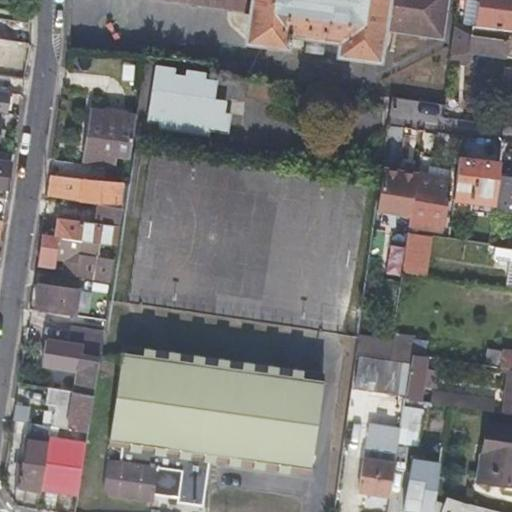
[(188,0),(254,10),(250,38),(285,43),(287,30),(343,39),(341,52),(376,57),(380,28),(439,37),(444,0),(188,0)]
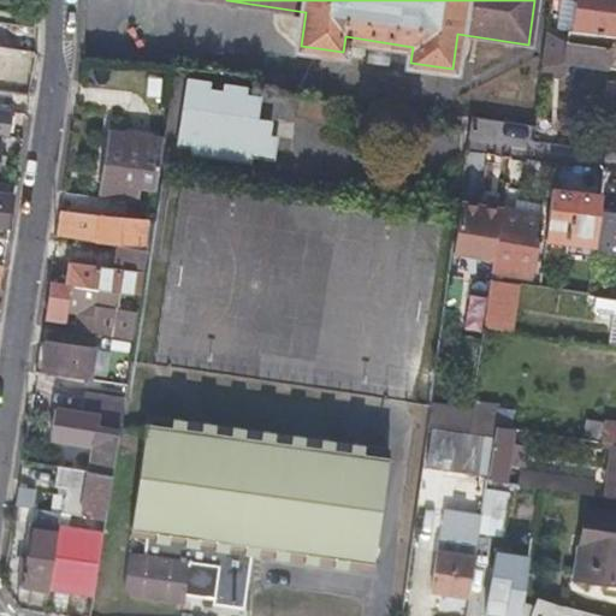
[(615,0),(575,0),(572,31),(615,36),(615,0)]
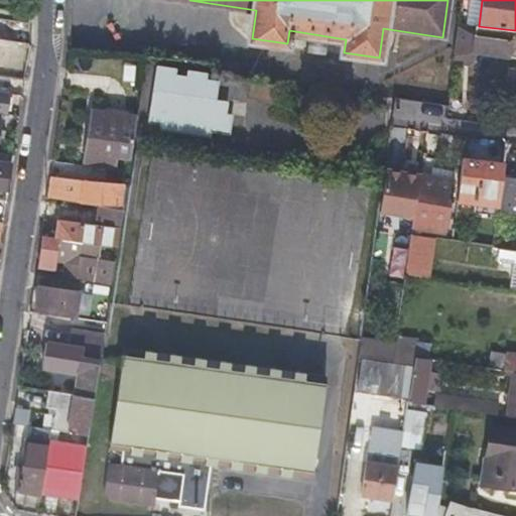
[(473,55),(515,60),(515,30),(479,26),(472,25),(471,33),(465,32),(461,60),(472,62),(473,55)]
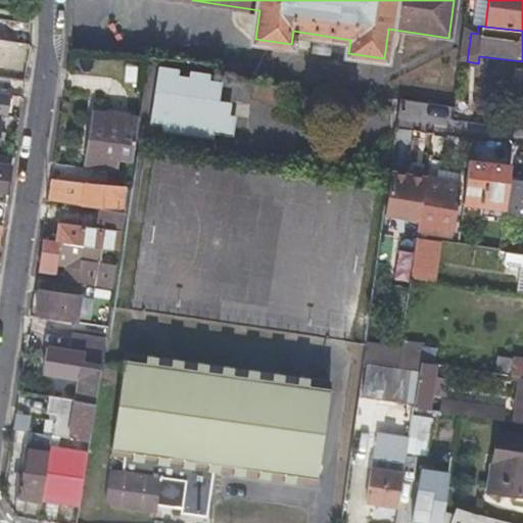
[(177,74),(157,70),(149,126),(161,128),(160,133),(211,140),(211,135),(231,137),(234,117),(226,116),(215,114),(217,102),(219,86),(208,85),(209,78),(190,75),(189,83),(176,81),(177,74)]
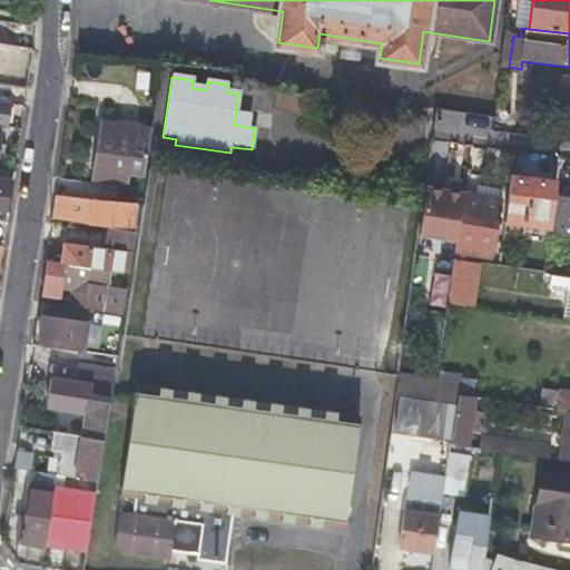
[(552,106),(569,107),(569,78),(556,77),(552,106)]
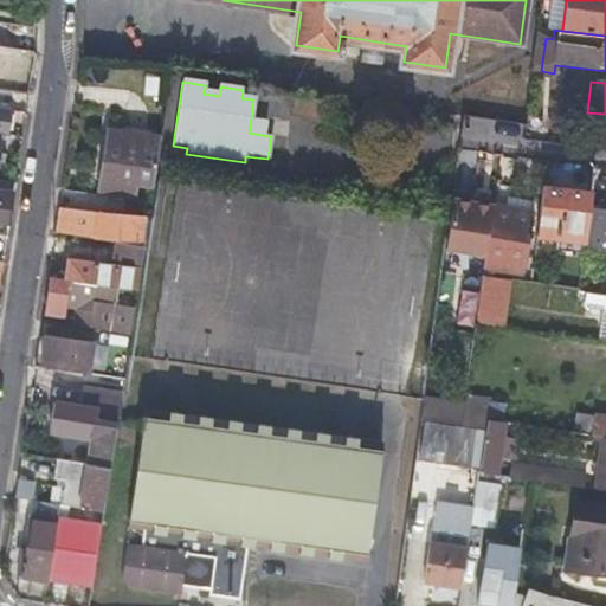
[(251,118),(249,133),(262,135),(264,120),(251,118)]
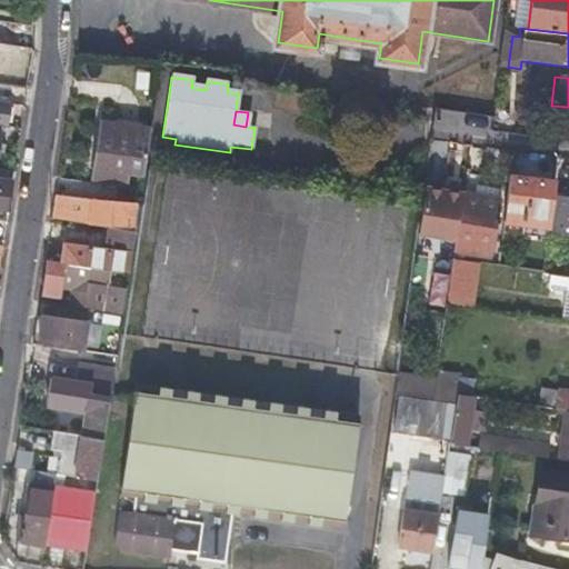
[(93,172),(109,176),(126,178),(126,171),(140,173),(143,152),(146,152),(150,126),(101,119),(93,172)]
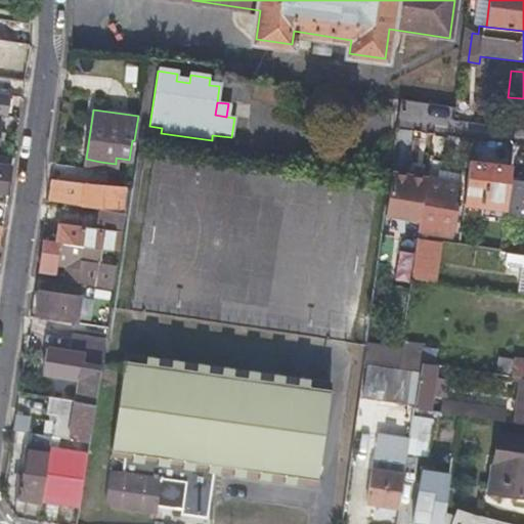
[(523,149),(511,148),(509,165),(507,174),(521,176),(523,159),(523,149)]
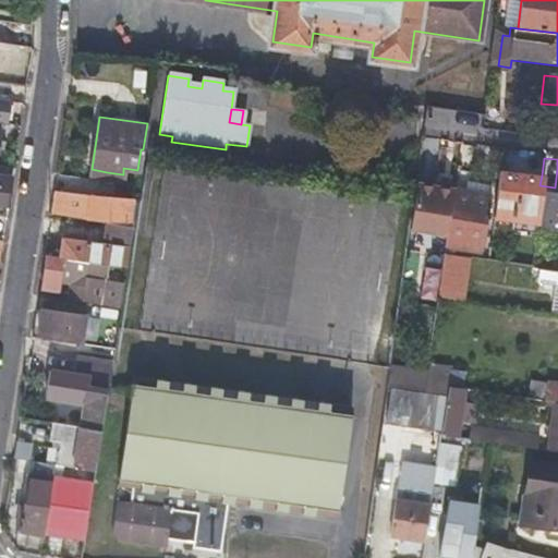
[(494,216),(535,221),(540,189),(540,185),(542,176),(500,169),(494,216)]
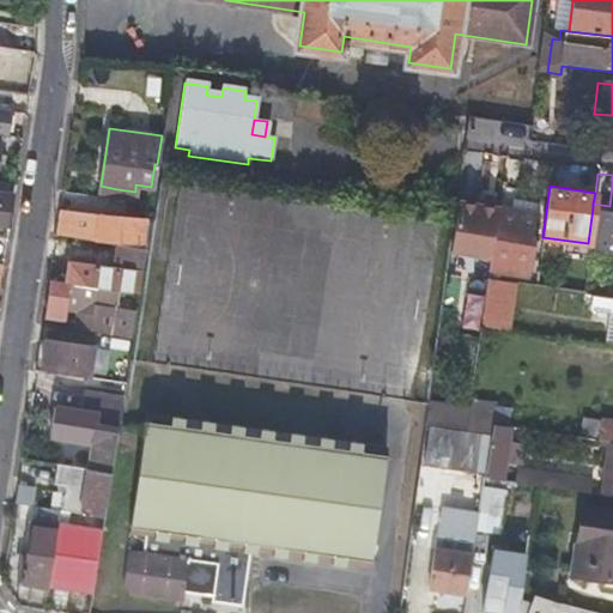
[(0,213),(7,216),(11,194),(0,190),(0,213)]
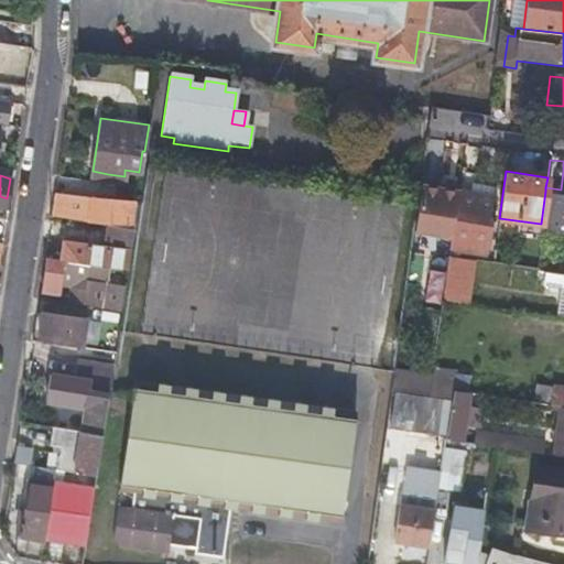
[(457,188),(420,183),(413,229),(451,234),(452,229),(457,191),(457,188)]
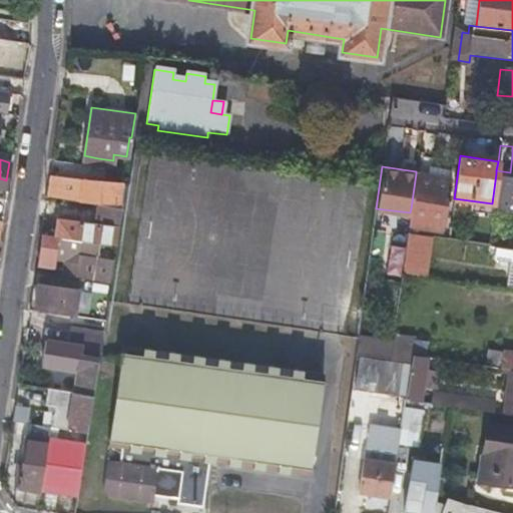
[(418,208),(416,226),(445,231),(453,179),(416,173),(411,208),(418,208)]
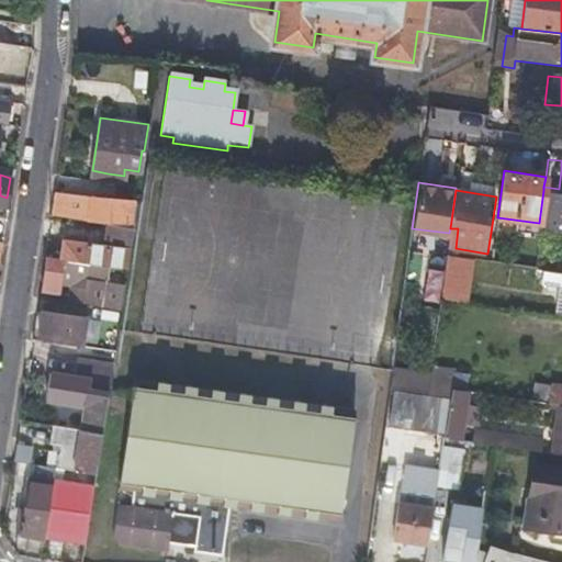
[(561,232),(561,192),(543,190),(539,223),(538,228),(561,232)]
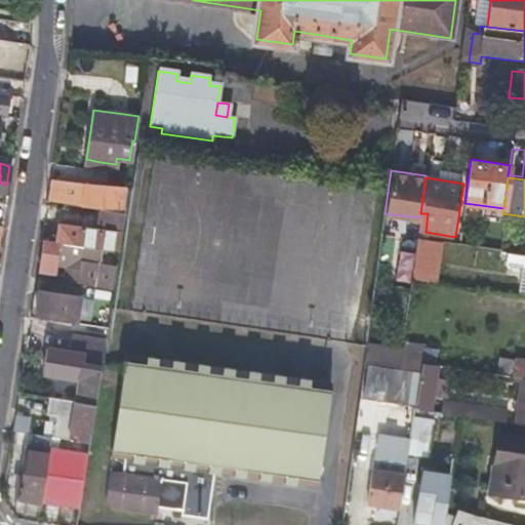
[(120,210),(121,200),(122,190),(83,185),(80,204),(120,210)]
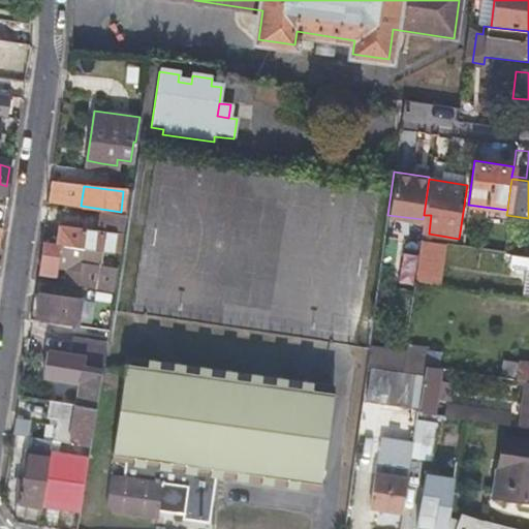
[(421,232),(429,234),(431,215),(424,215),(423,219),(421,232)]
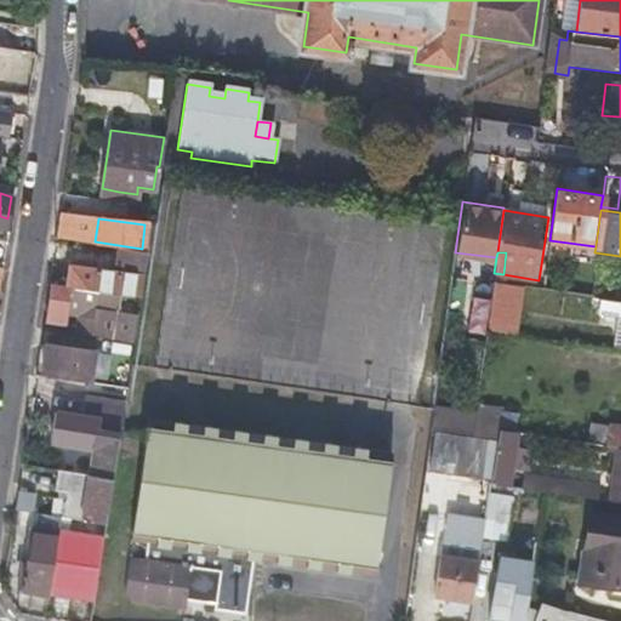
[(67,262),(64,285),(112,292),(140,296),(143,273),(67,262)]
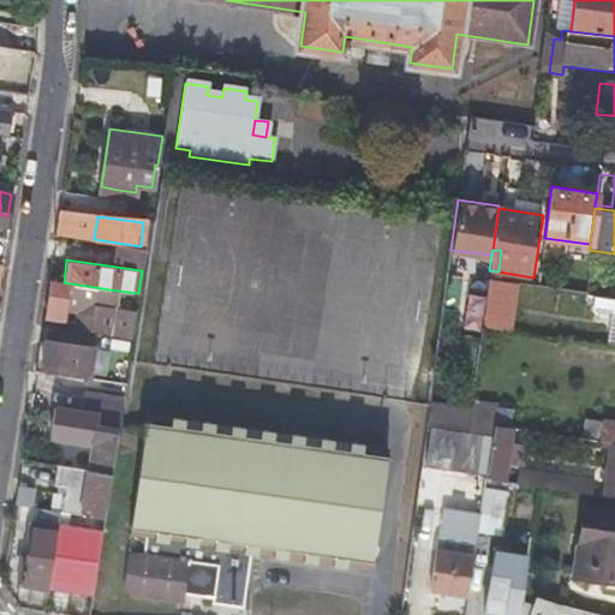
[(579,291),(580,282),(581,274),(557,270),(554,286),(579,291)]
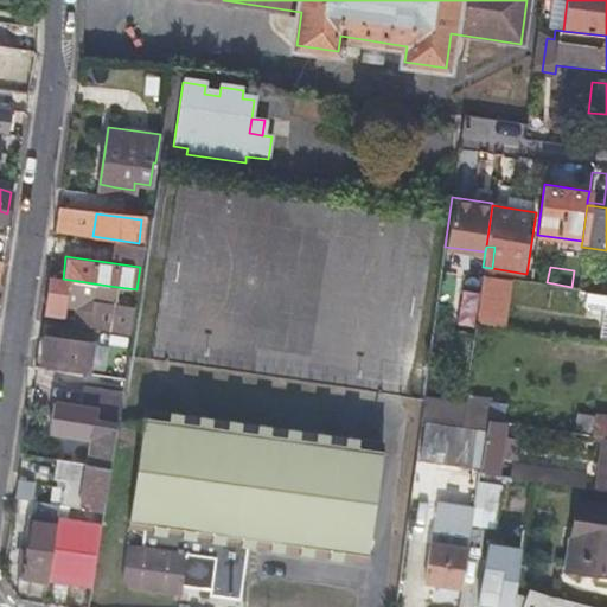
[(486,321),(493,273),(481,270),(474,319),(486,321)]
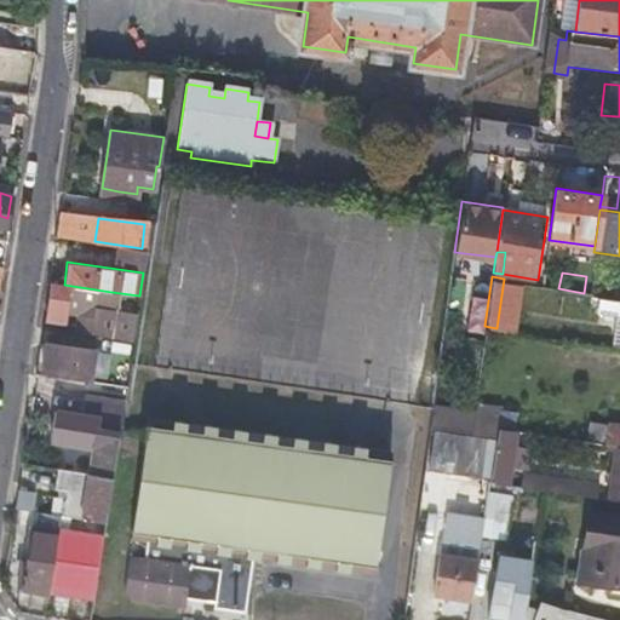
[(112,292),(64,285),(51,283),(45,322),(61,325),(64,308),(80,310),(76,333),(93,336),(131,343),(135,326),(107,321),(112,292)]
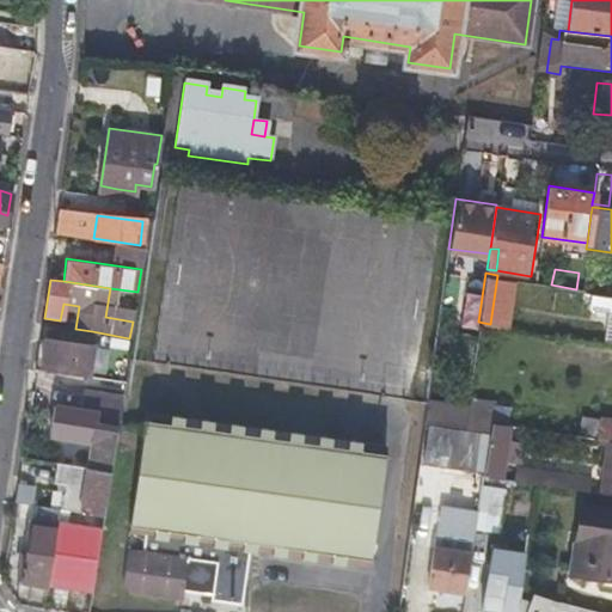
[(595,356),(611,359),(611,294),(594,292),(592,305),(604,307),(595,356)]
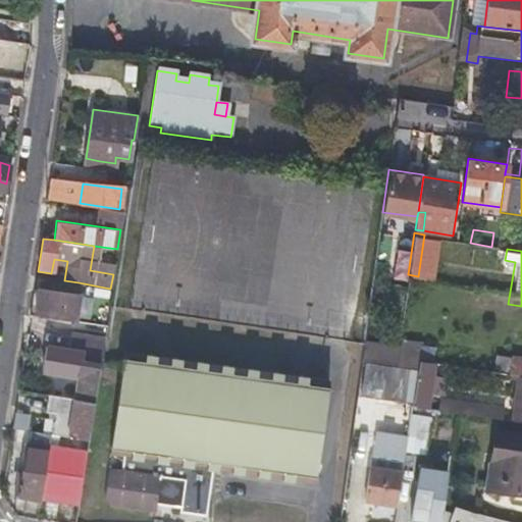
[(72,322),(79,282),(64,280),(56,279),(54,293),(37,290),(33,310),(51,313),(50,318),(72,322)]
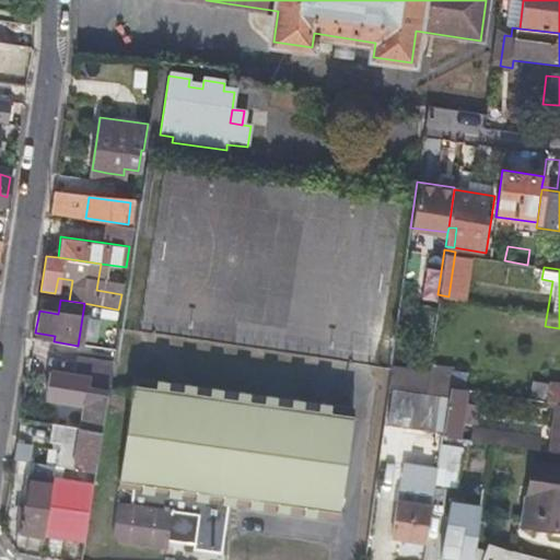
[(90,375),(88,387),(106,391),(111,363),(77,358),(73,373),(90,375)]
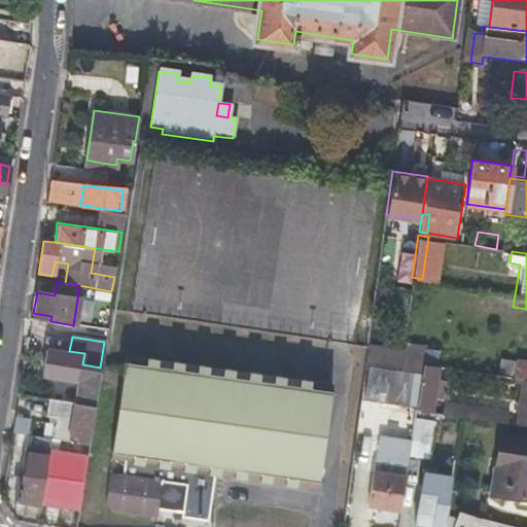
[(420,362),(435,364),(464,370),(466,359),(400,348),(398,365),(419,370),(420,362)]
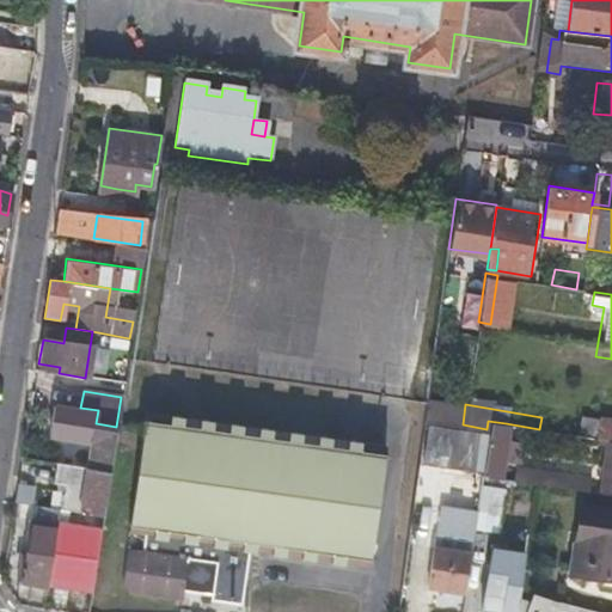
[(120,582),(122,586),(123,591),(178,598),(179,592),(209,595),(208,601),(240,606),(250,549),(367,564),(383,458),(176,429),(177,415),(146,410),(128,532),(142,534),(140,550),(124,548),(120,582)]
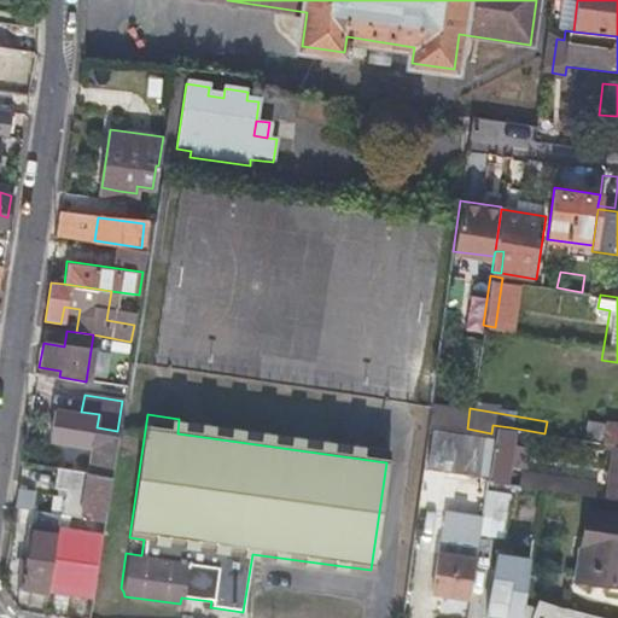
[(388,449),(179,419),(178,433),(386,462),(388,449)]
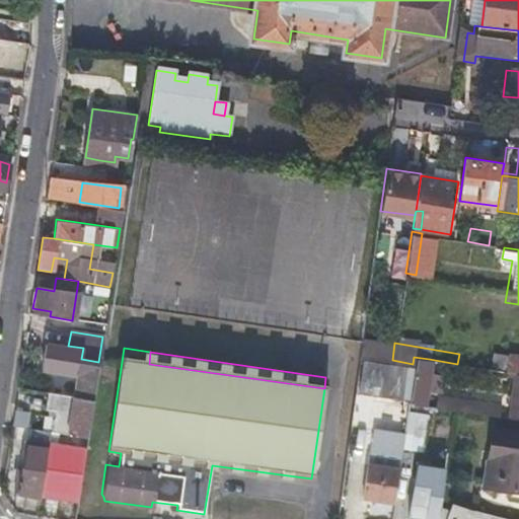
[(76,378),(74,396),(92,399),(98,362),(81,359),(62,356),(42,353),(40,372),(76,378)]
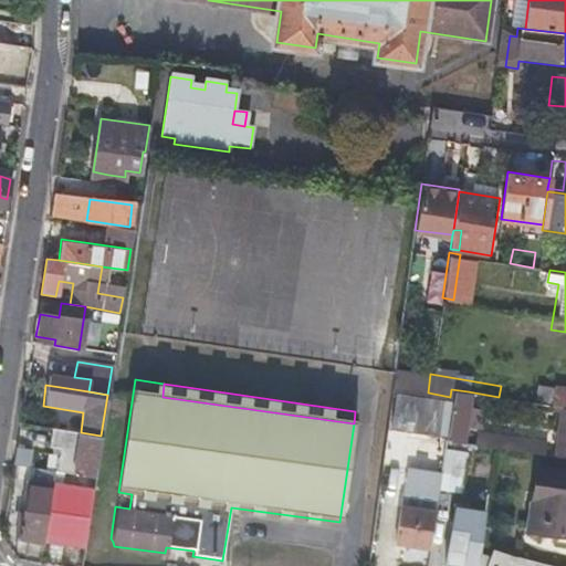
[(534,404),(565,409),(565,389),(537,385),(534,404)]
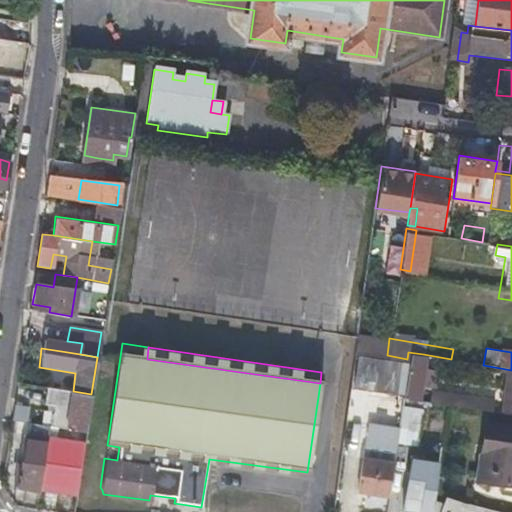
[(416,399),(423,354),(408,352),(407,359),(406,362),(402,391),(401,397),(416,399)]
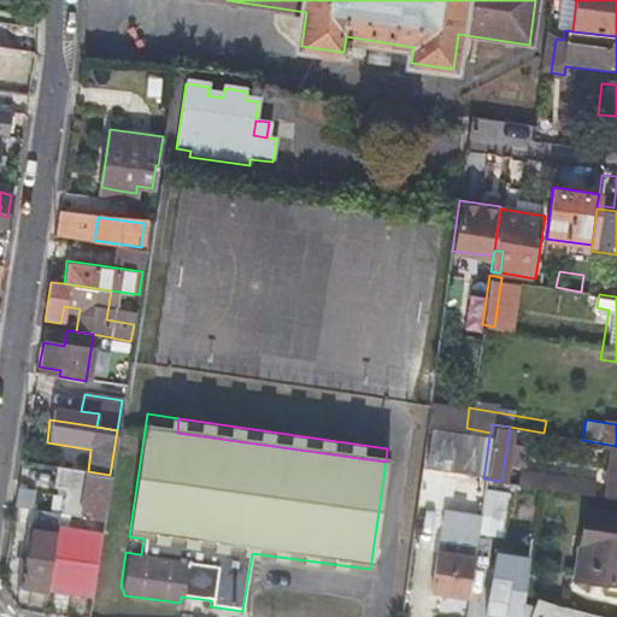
[(433,427),(428,463),(485,471),(489,436),(433,427)]
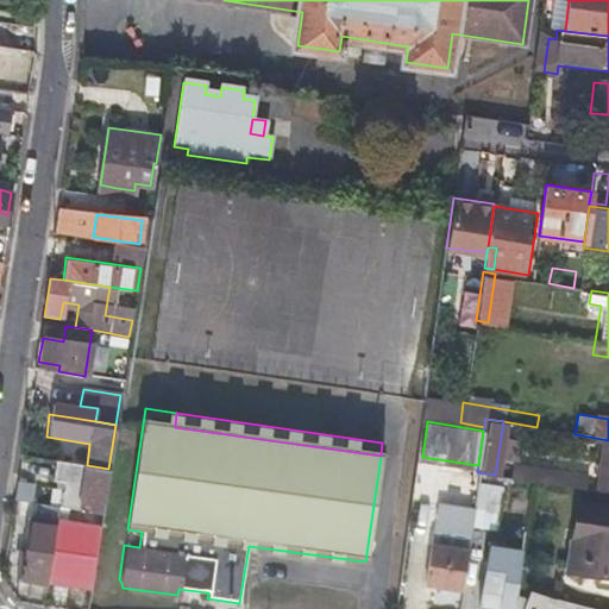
[(108,469),(87,465),(27,454),(25,475),(68,482),(64,507),(101,513),(108,469)]
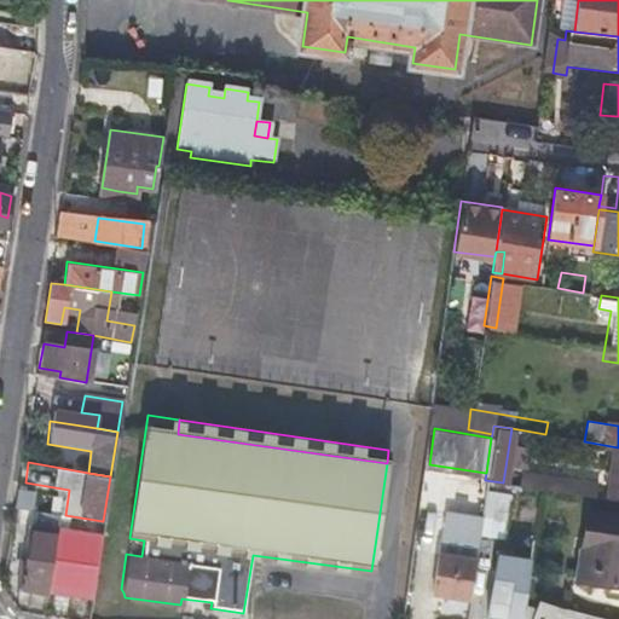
[(618,466),(615,466),(613,480),(609,479),(606,501),(618,502),(618,466)]
